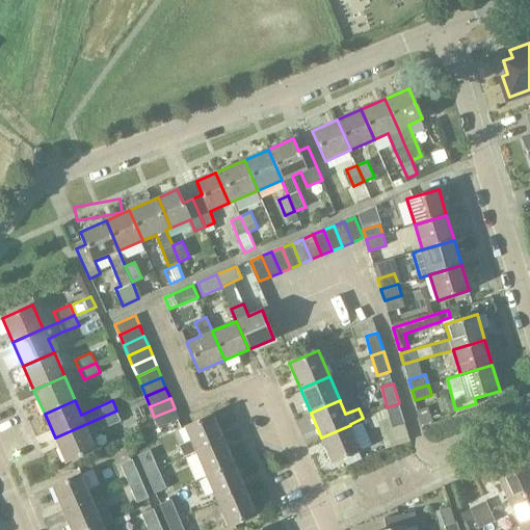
[(399,403),(387,407),(393,427),(405,423),(399,403)]
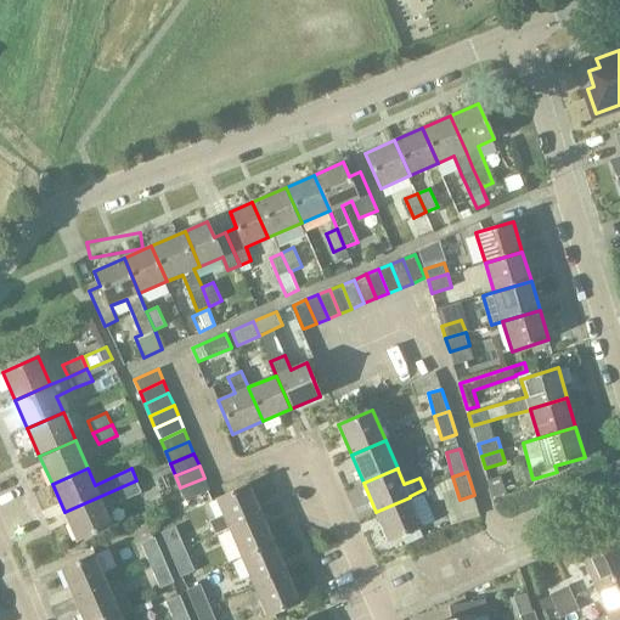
[(209,490),(204,478),(180,488),(186,500),(209,490)]
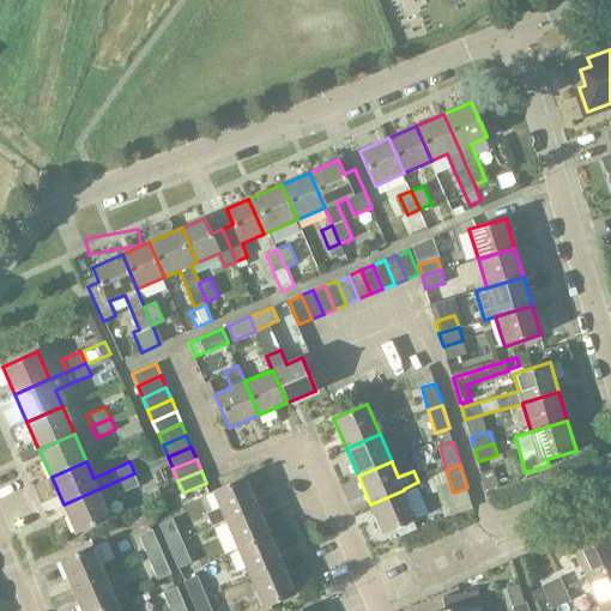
[(112,518),(103,501),(121,494),(140,485),(134,473),(64,504),(76,533),(112,518)]
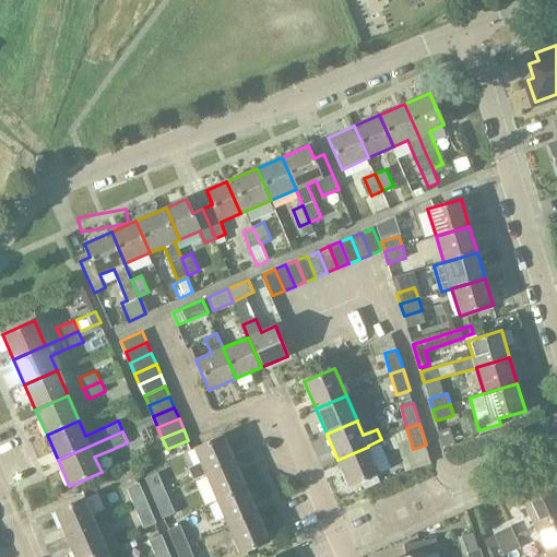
[(206,475),(235,462),(223,436),(194,448),(201,462),(189,467),(194,480),(206,475)]
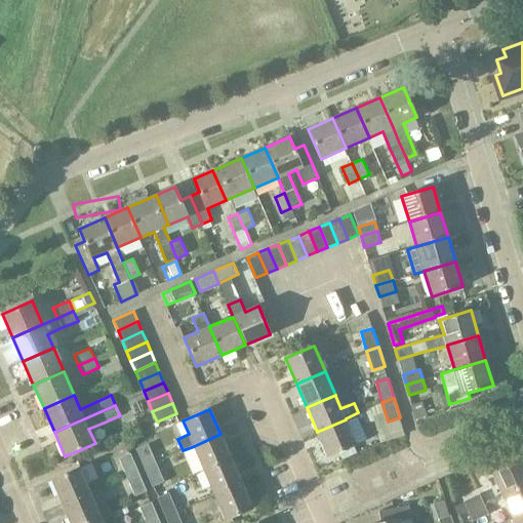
[(346,419),(317,432),(328,456),(356,444),(367,439),(356,413),(346,418),(346,419)]
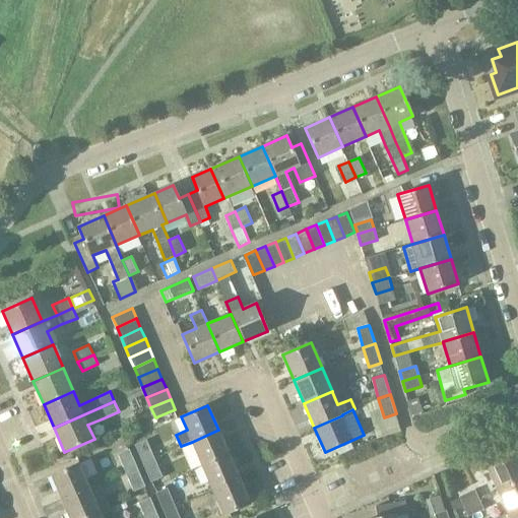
[(192,442),(202,465),(229,454),(218,430),(192,442)]
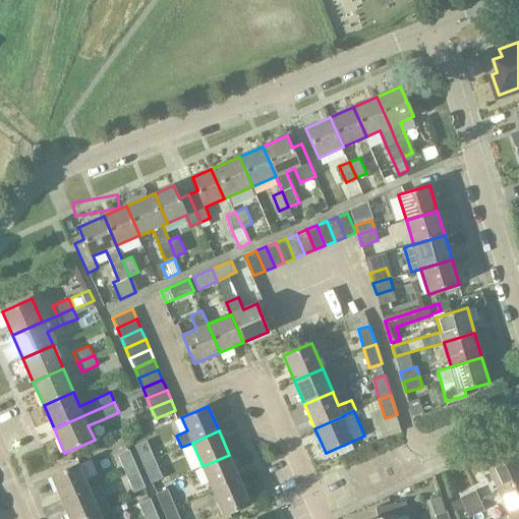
[(135,445),(143,463),(155,458),(148,440),(135,445)]
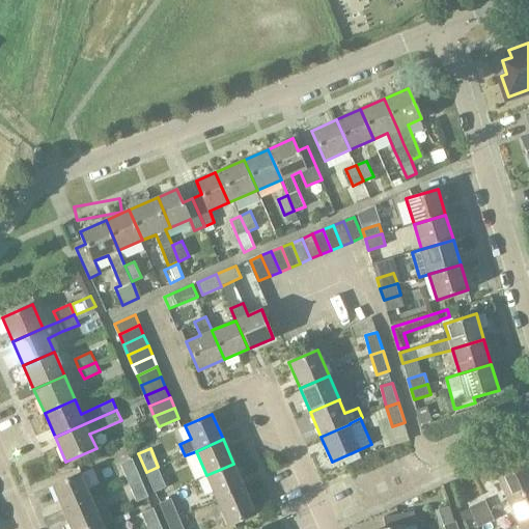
[(157,461),(162,474),(175,468),(170,455),(157,461)]
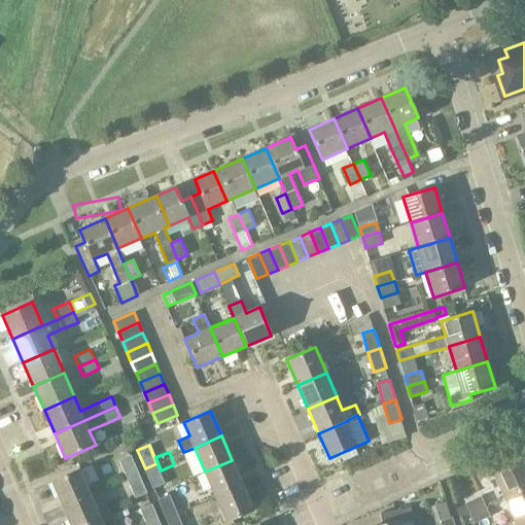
[(119,459),(128,479),(139,474),(132,455),(119,459)]
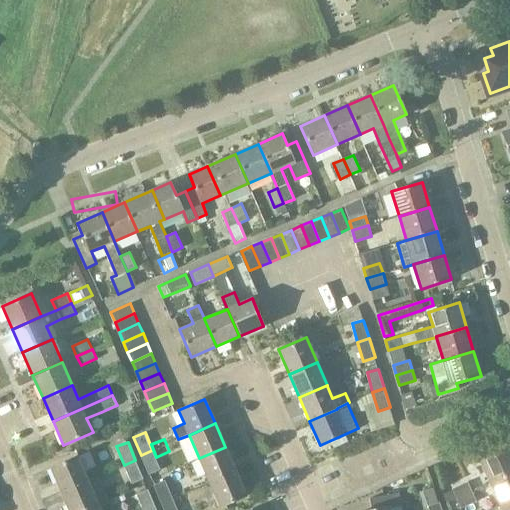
[(479,460),(490,483),(509,474),(509,446),(479,460)]
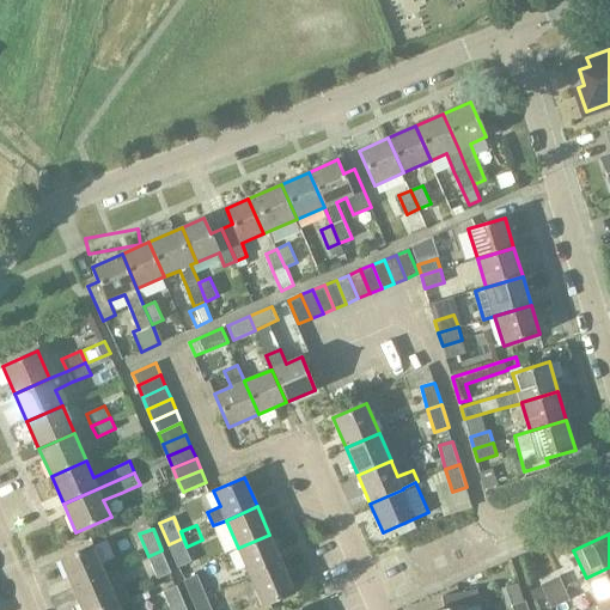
[(238,548),(250,577),(282,563),(269,535),(238,548)]
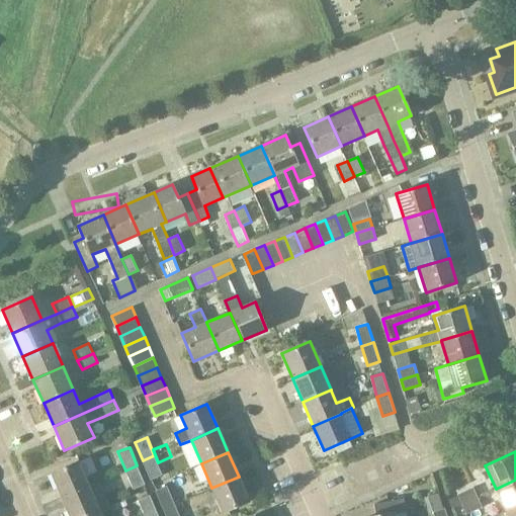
[(162,475),(154,455),(143,460),(151,480),(162,475)]
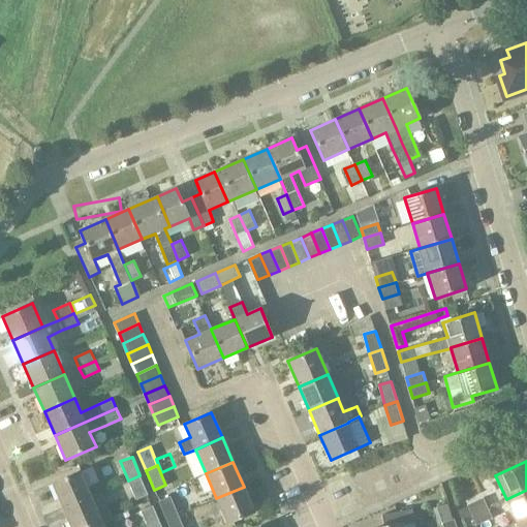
[(53,484),(63,508),(91,497),(80,471),(53,484)]
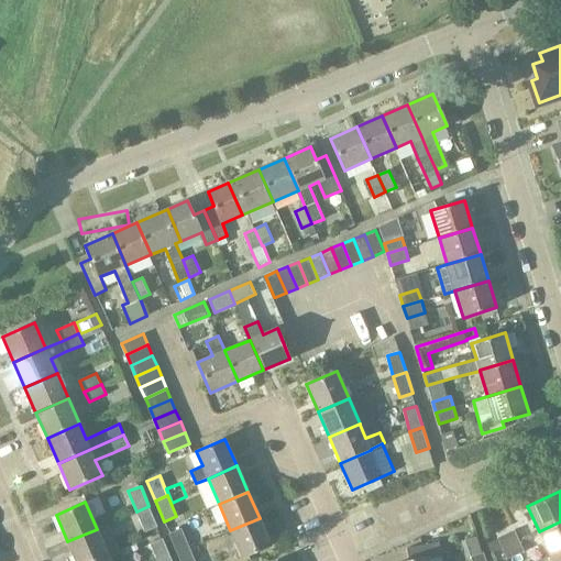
[(157,526),(149,506),(136,512),(145,531),(157,526)]
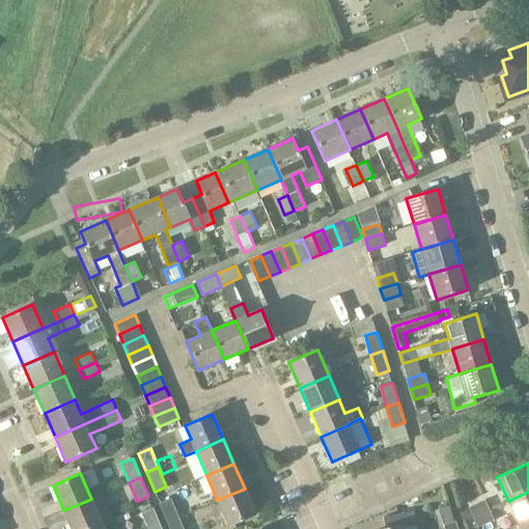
[(255,513),(245,489),(217,500),(228,526),(255,513)]
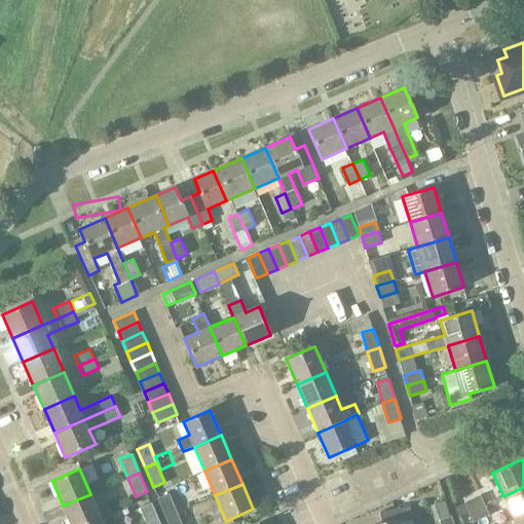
[(523,487),(503,496),(514,520),(523,515),(523,487)]
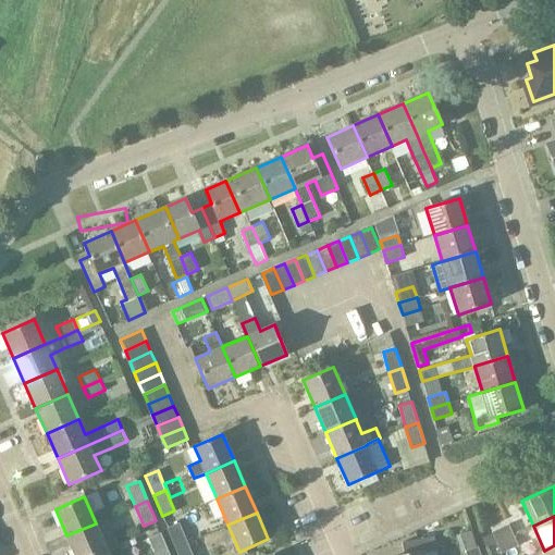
[(168,528),(176,547),(188,542),(180,522),(168,528)]
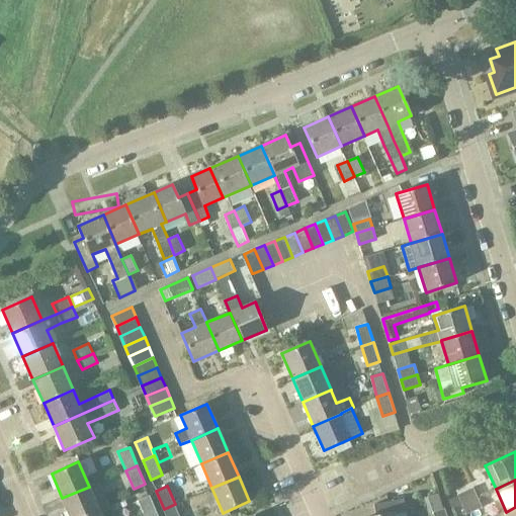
[(62,498),(69,515),(86,515),(99,510),(89,487),(62,498)]
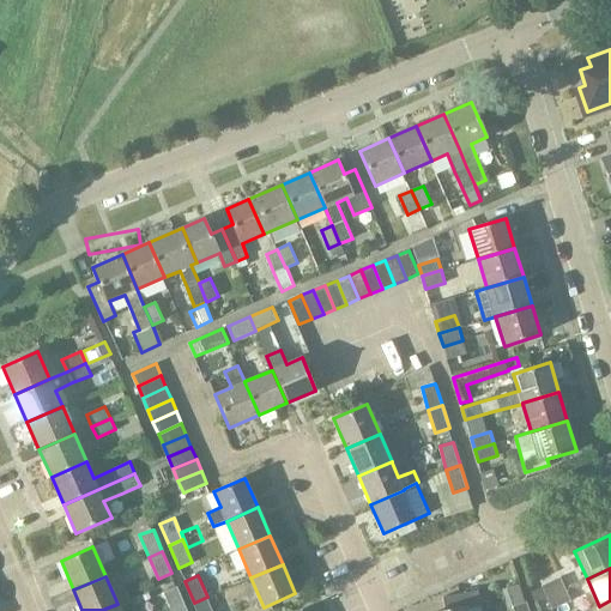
[(543,585),(548,597),(566,588),(561,576),(543,585)]
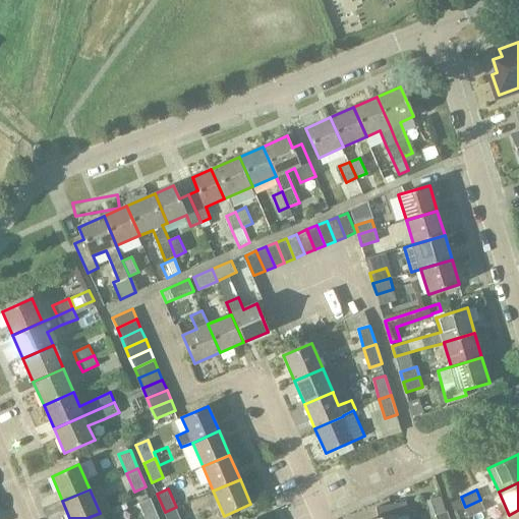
[(423,492),(425,510),(442,508),(440,491),(423,492)]
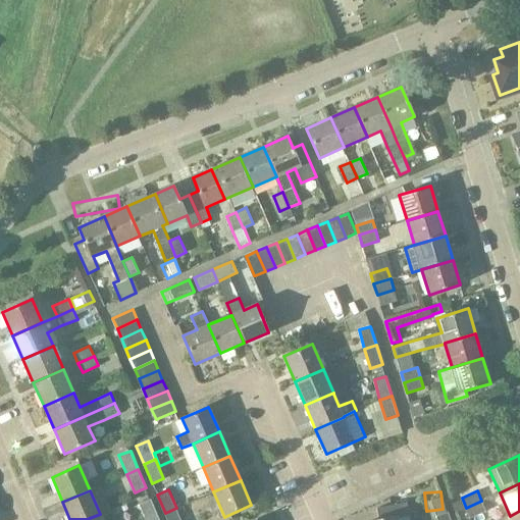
[(140,504),(146,519),(153,519),(159,518),(151,499),(140,504)]
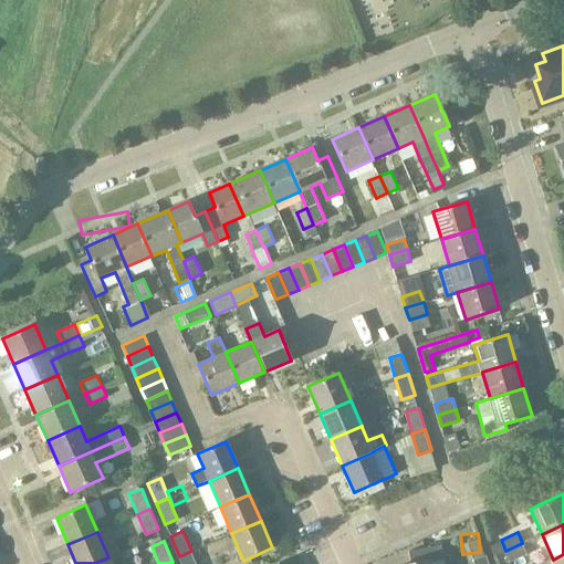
[(528,554),(522,543),(505,551),(510,562),(528,554)]
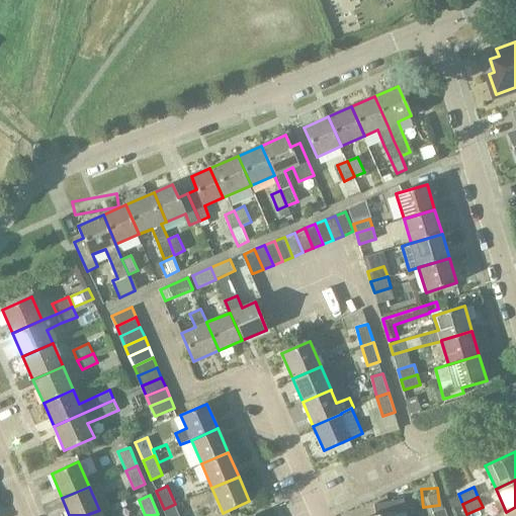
[(374,515),(395,515),(395,512),(406,510),(404,498),(374,504),(377,515),(374,515)]
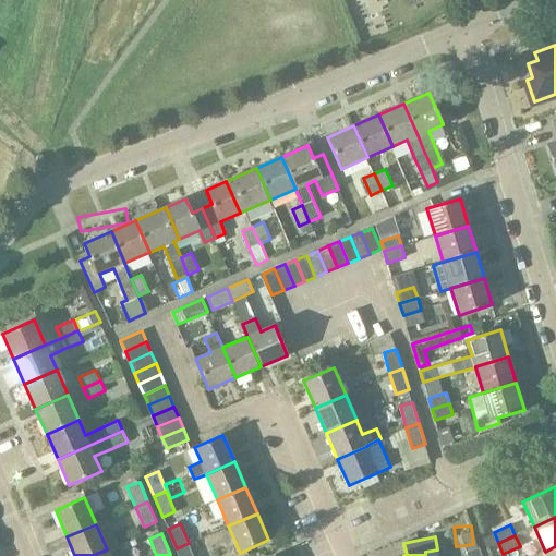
[(193,555),(189,543),(177,548),(179,555),(193,555)]
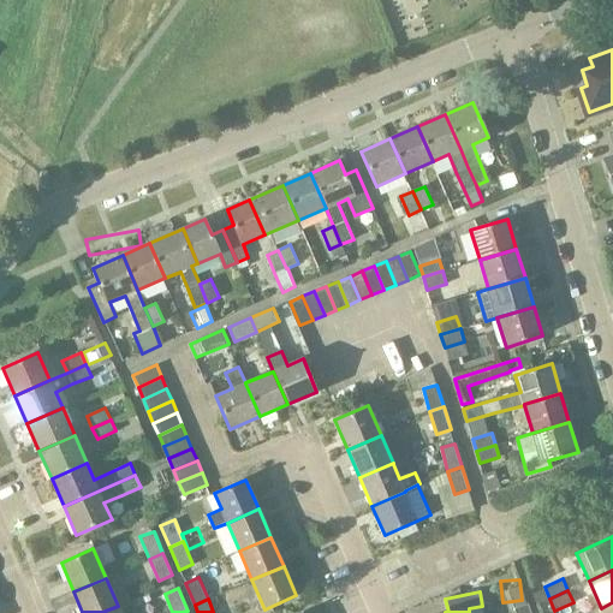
[(612,602),(601,608),(603,612),(612,612),(612,602)]
